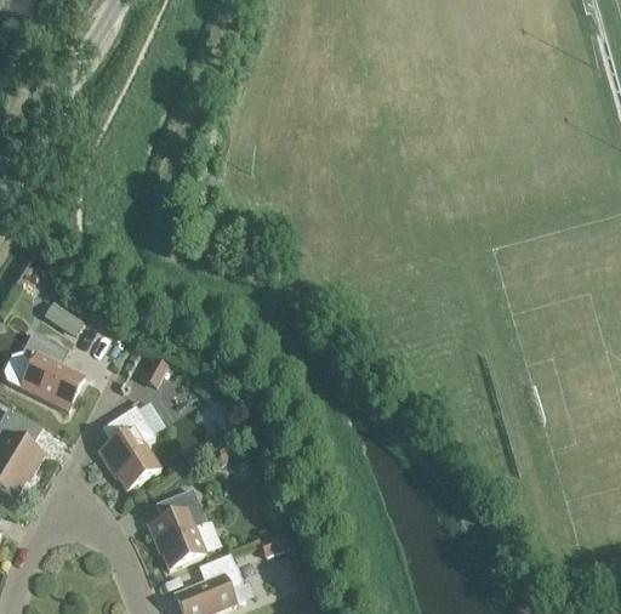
[(18,386),(67,410),(84,376),(61,364),(68,350),(30,331),(21,352),(12,356),(4,370),(6,379),(20,385),(18,386)]
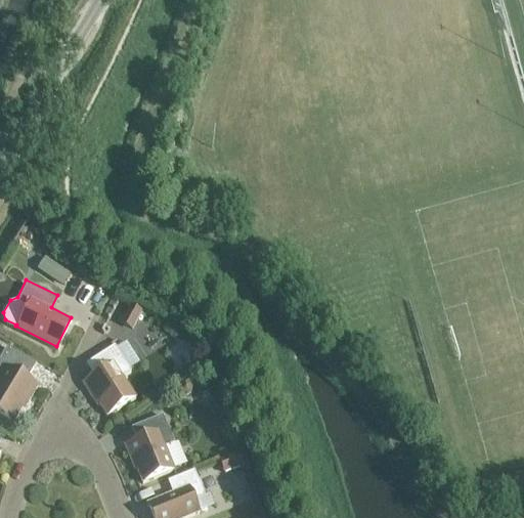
[(118,320),(131,328),(142,307),(129,300),(118,320)]
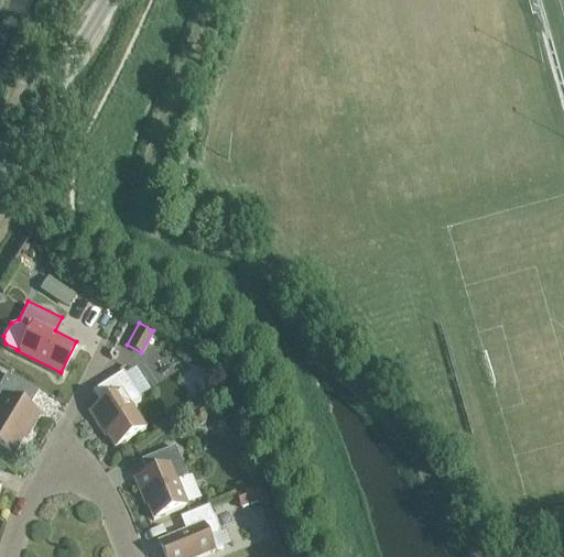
[(114,444),(144,424),(130,402),(140,395),(122,368),(91,388),(99,401),(88,407),(98,423),(99,422),(114,444)]
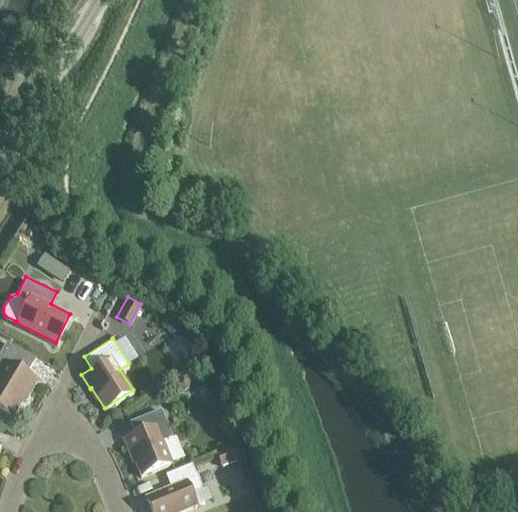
[(25,391),(27,392),(35,377),(25,371),(34,356),(5,339),(0,348),(0,408),(11,415),(25,391)]
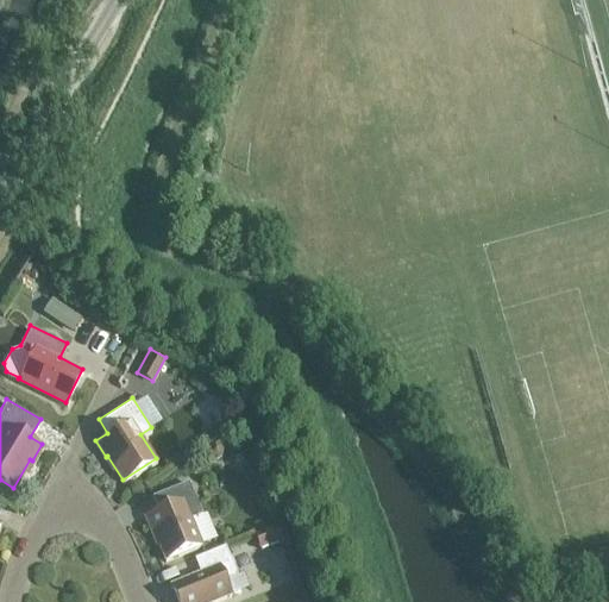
[(164,557),(201,541),(190,515),(201,512),(188,478),(151,494),(157,508),(144,514),(151,532),(154,531),(164,557)]
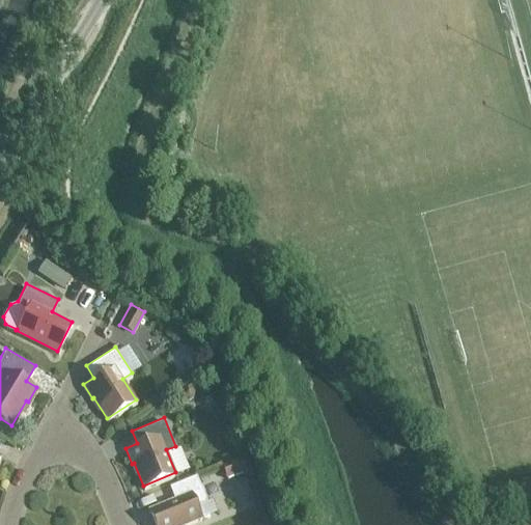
[(220,462),(226,476),(247,467),(241,453),(220,462)]
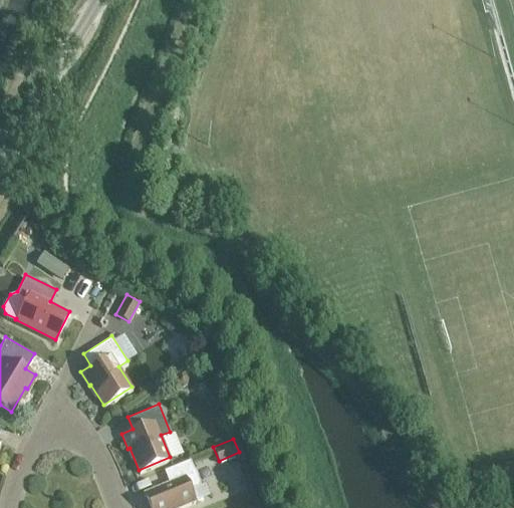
[(143,491),(150,507),(172,507),(194,499),(189,487),(200,482),(190,458),(164,468),(169,481),(143,491)]
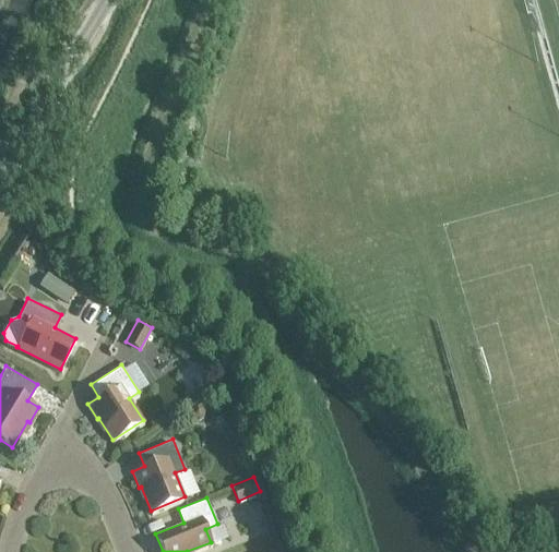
[(265,551),(292,551),(287,537),(264,544),(265,551)]
